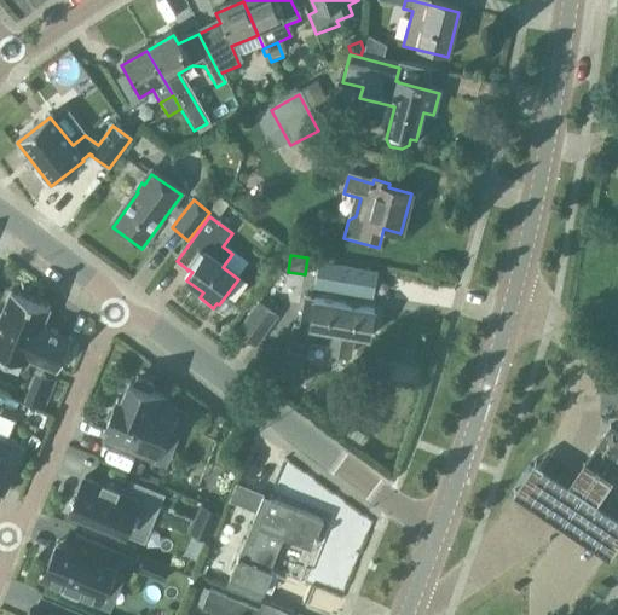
[(324,271),(322,293),(376,302),(380,280),(324,271)]
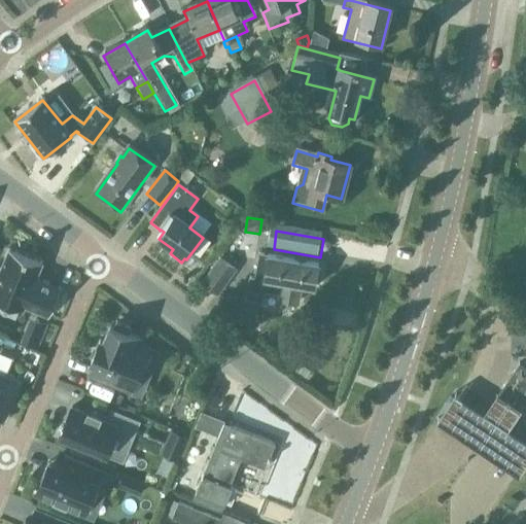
[(0,302),(22,312),(23,308),(48,318),(60,290),(35,280),(41,265),(8,251),(0,270),(0,302)]
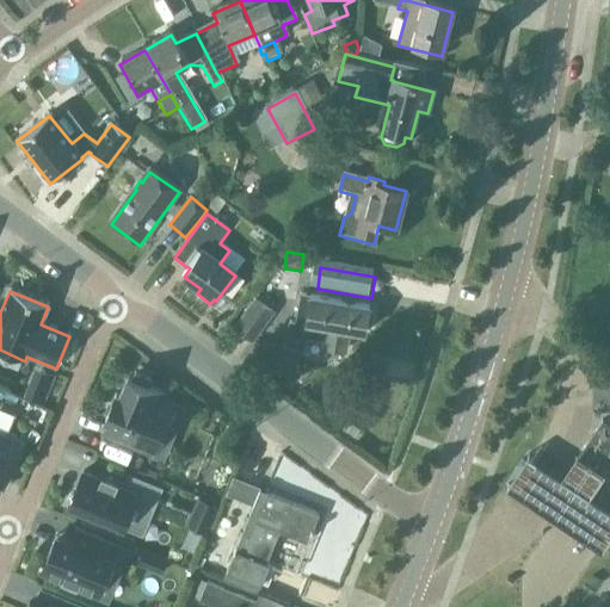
[(302,298),(299,316),(297,327),(290,326),(287,352),(305,354),(307,341),(325,344),(324,351),(346,354),(350,334),(365,336),(370,310),(302,298)]
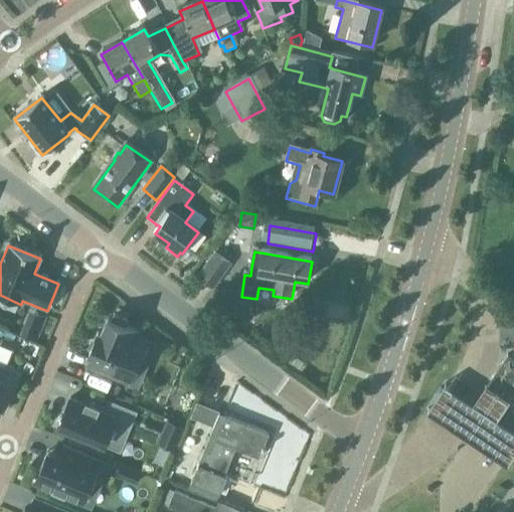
[(212,291),(231,266),(214,253),(195,279),(212,291)]
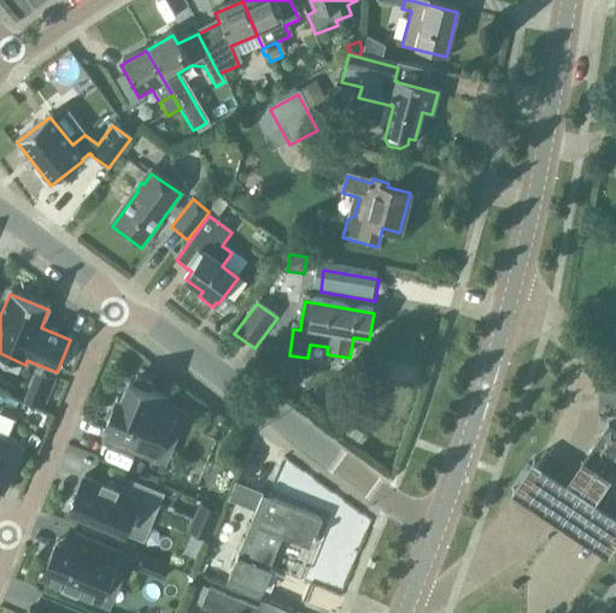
[(153,461),(174,411),(160,406),(164,399),(148,393),(152,385),(135,379),(132,385),(128,384),(121,402),(116,400),(105,425),(110,426),(104,441),(153,461)]
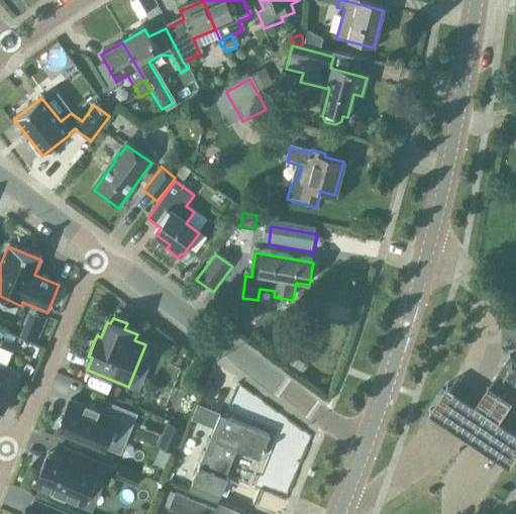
[(38,332),(25,326),(20,337),(34,343),(38,332)]
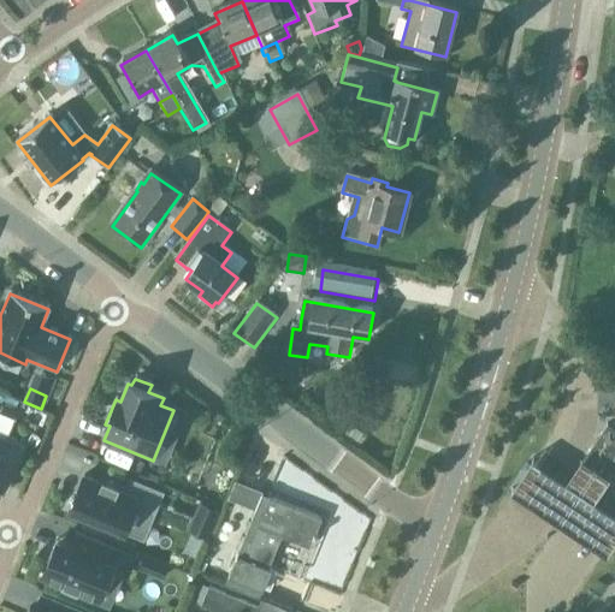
[(101,423),(83,422),(82,437),(100,438),(101,423)]
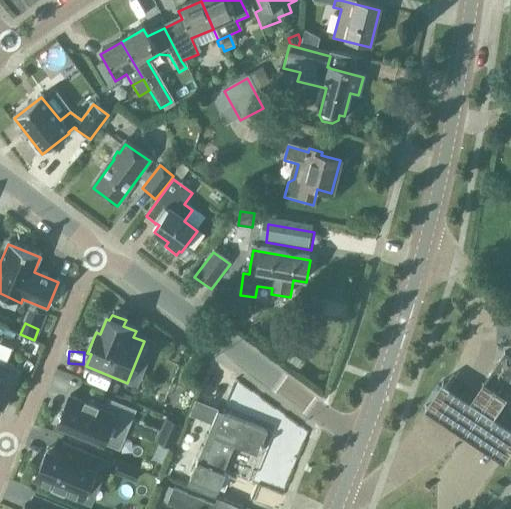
[(510,360),(504,356),(484,384),(503,396),(510,384),(510,360)]
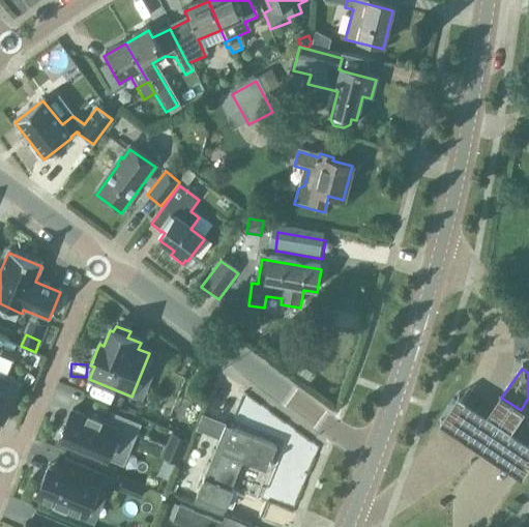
[(0,407),(10,412),(21,385),(0,376),(0,407)]
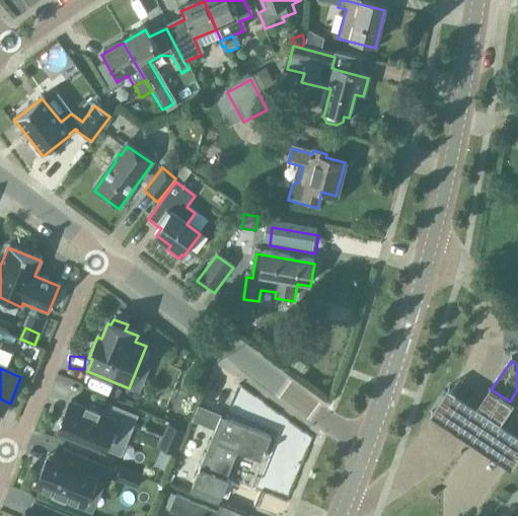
[(475,413),(448,392),(430,419),(510,472),(517,461),(517,438),(501,428),(514,408),(489,390),(475,413)]
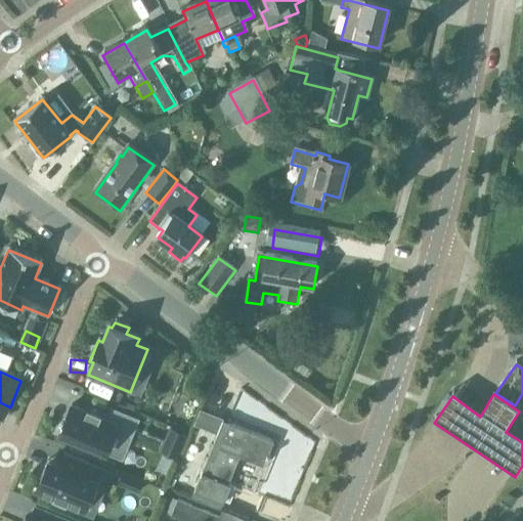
[(71,407),(59,435),(75,441),(73,445),(85,450),(87,446),(104,453),(113,435),(125,440),(134,420),(110,410),(105,422),(99,419),(100,416),(87,409),(85,414),(71,407)]
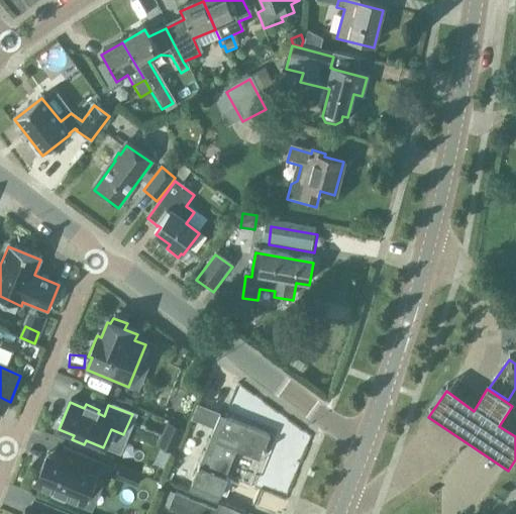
[(220,497),(227,480),(225,479),(237,449),(260,458),(259,461),(260,461),(270,437),(224,420),(204,471),(198,469),(191,485),(220,497)]
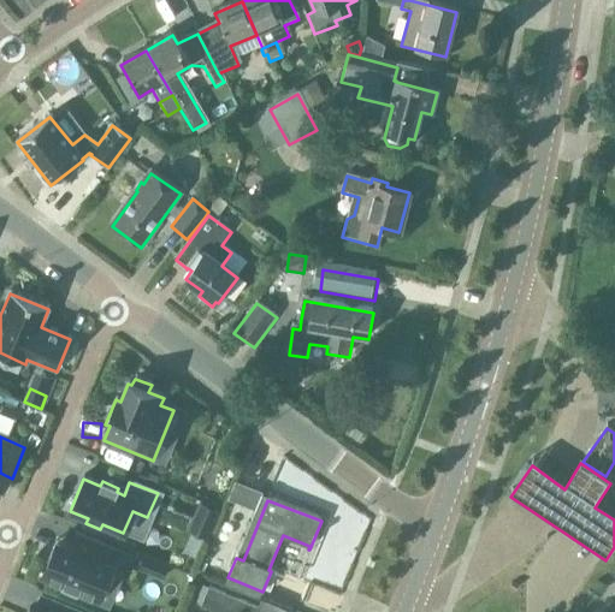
[(194,518),(212,527),(217,514),(200,506),(194,518)]
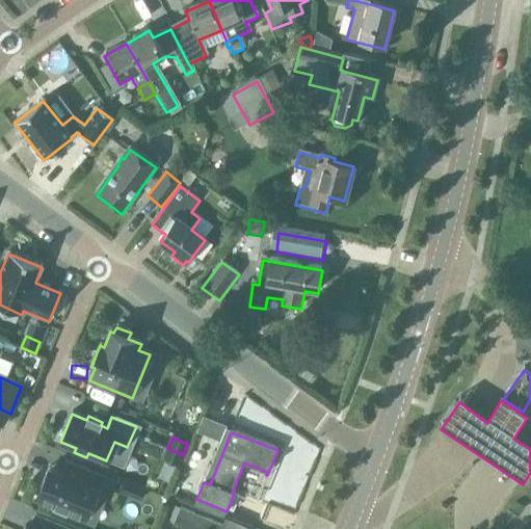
[(48,470),(35,501),(54,508),(52,512),(64,518),(67,513),(83,521),(96,490),(90,486),(95,475),(67,463),(61,475),(48,470)]
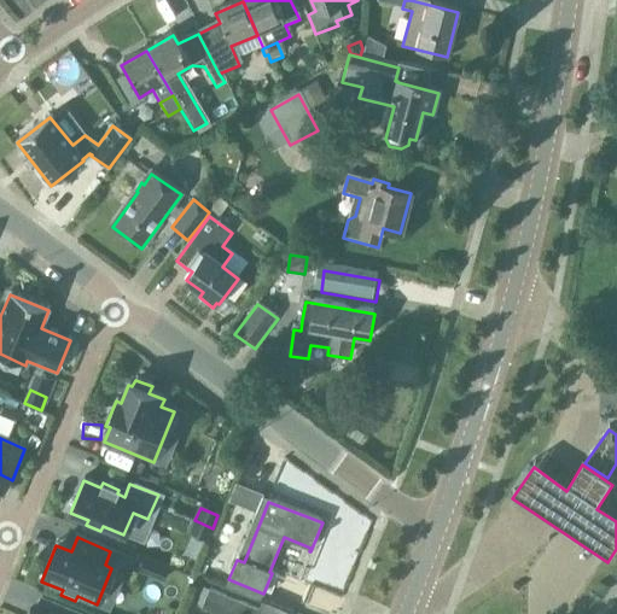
[(167,569),(147,562),(141,576),(162,583),(167,569)]
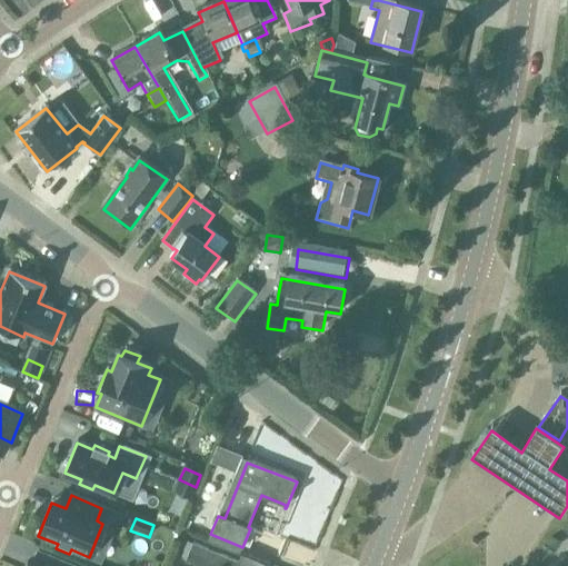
[(186,542),(179,558),(185,562),(191,545),(186,542)]
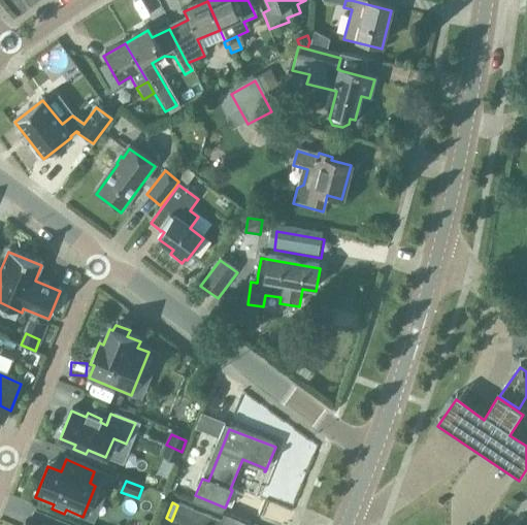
[(177,505),(171,521),(180,524),(220,524),(221,522),(177,505)]
